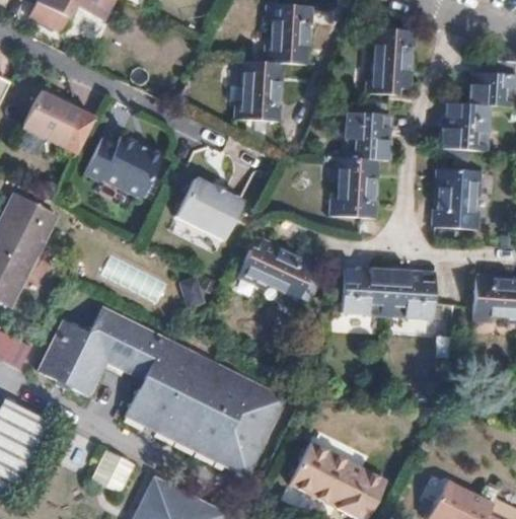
[(39,0),(30,16),(63,31),(70,17),(76,6),(80,8),(104,20),(115,0),(39,0)]
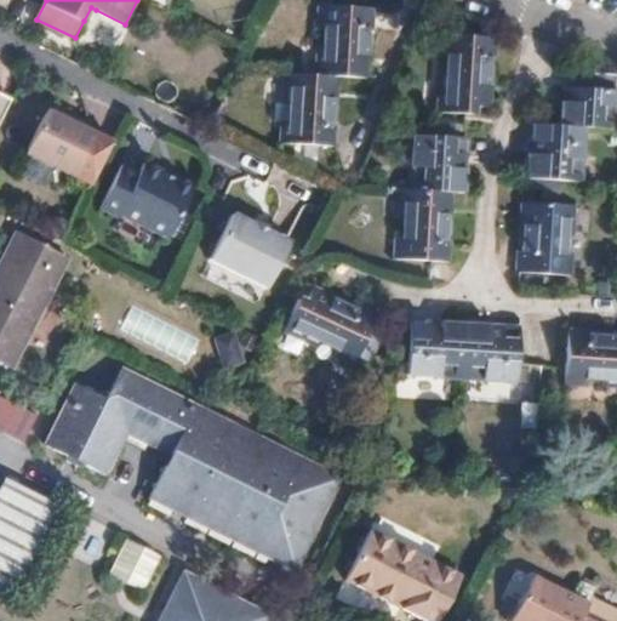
[(319,45),(318,75),(338,78),(364,78),(366,29),(370,29),(371,9),(318,5),(316,27),(323,27),(321,45),(319,45)]
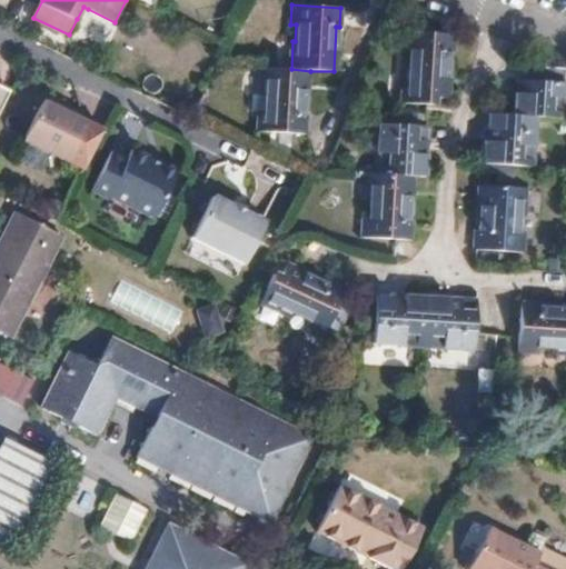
[(83,7),(77,19),(82,21),(88,9),(83,7)]
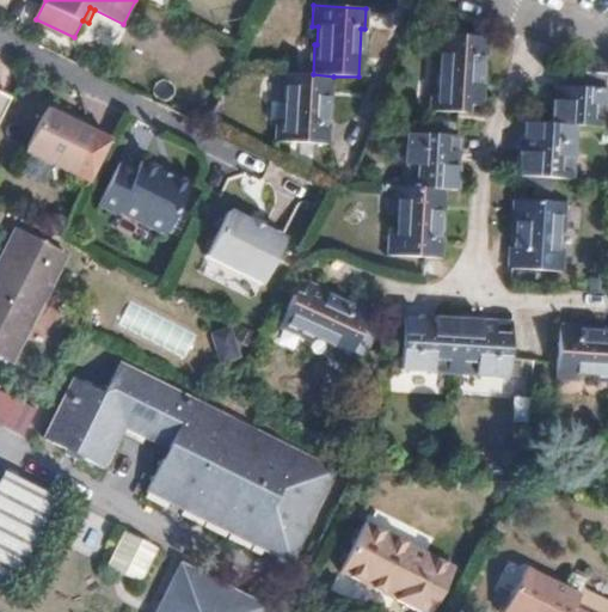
[(487,46),(441,43),(437,121),(484,123),(487,46)]
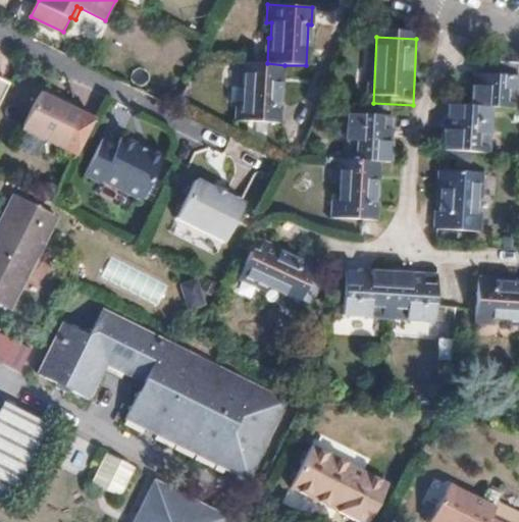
[(282,106),(284,65),(267,63),(246,63),(245,89),(247,89),(247,104),(241,104),(241,122),(286,123),(287,106),(282,106)]
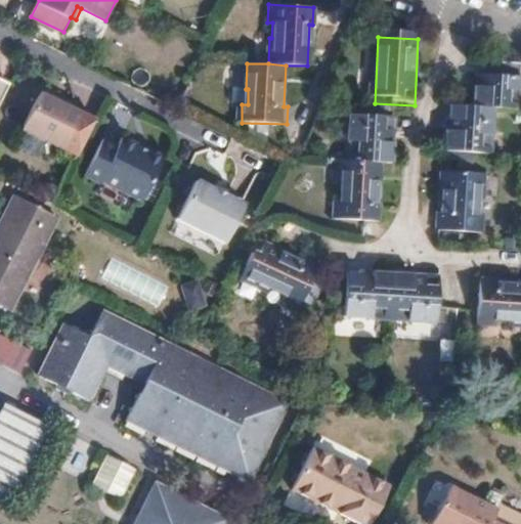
[(447,110),(445,158),(489,159),(492,112),(517,112),(519,69),(473,67),(470,110),(447,110)]
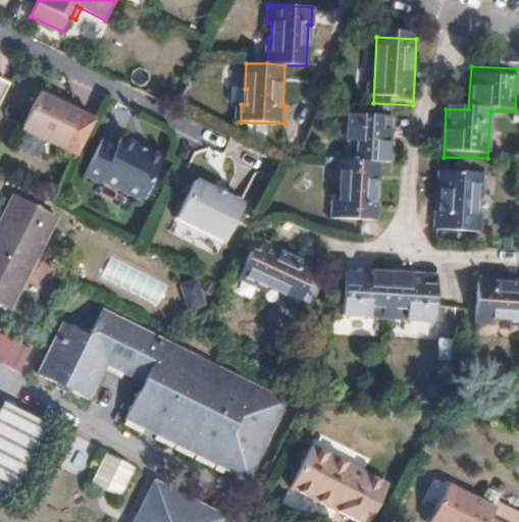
[(0,107),(11,84),(0,79),(0,107)]
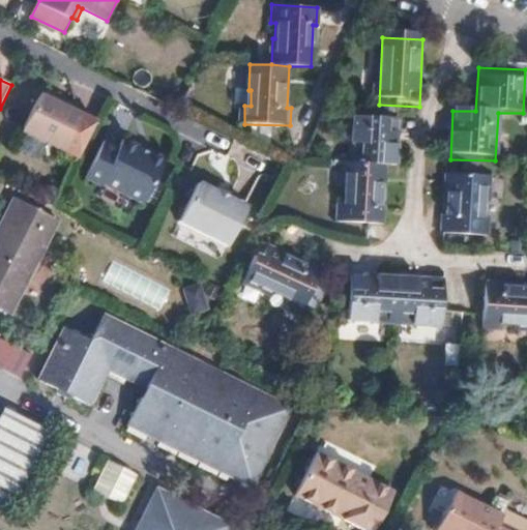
[(249,90),(238,89),(237,105),(244,106),(251,106),(251,90),(249,90)]
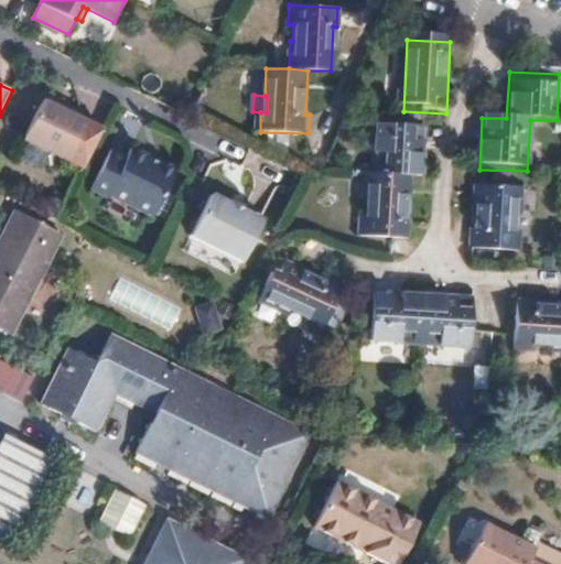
[(85,170),(105,129),(76,116),(66,111),(65,102),(53,98),(44,101),(25,140),(85,170)]
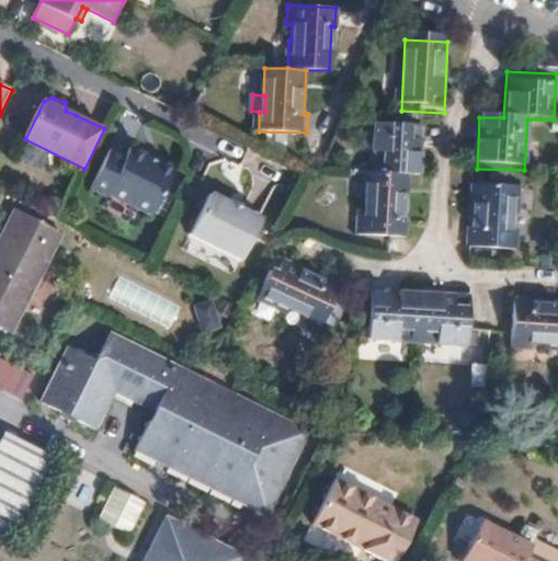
[(79,110),(65,102),(66,111),(76,115),(79,110)]
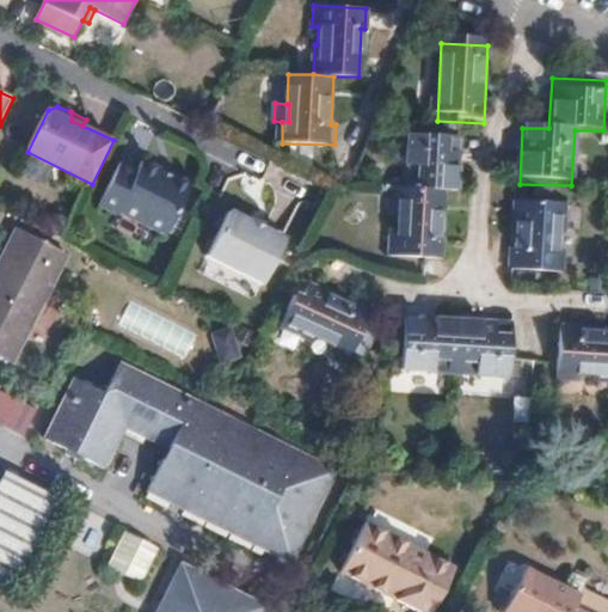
[(455,147),(409,146),(406,201),(397,201),(393,270),(440,273),(443,202),(453,203),(455,147)]
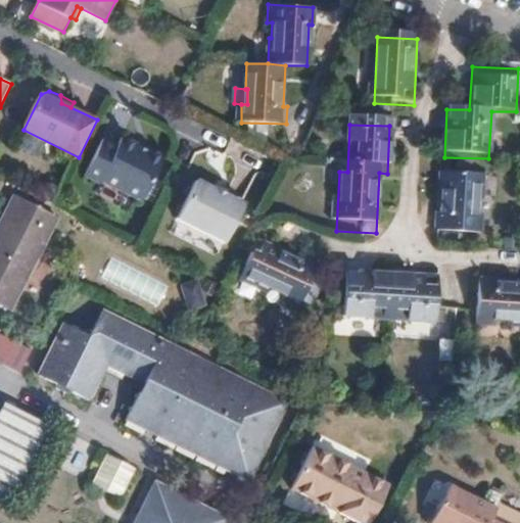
[(131,196),(152,154),(124,139),(119,148),(104,141),(86,178),(101,185),(102,182),(131,196)]
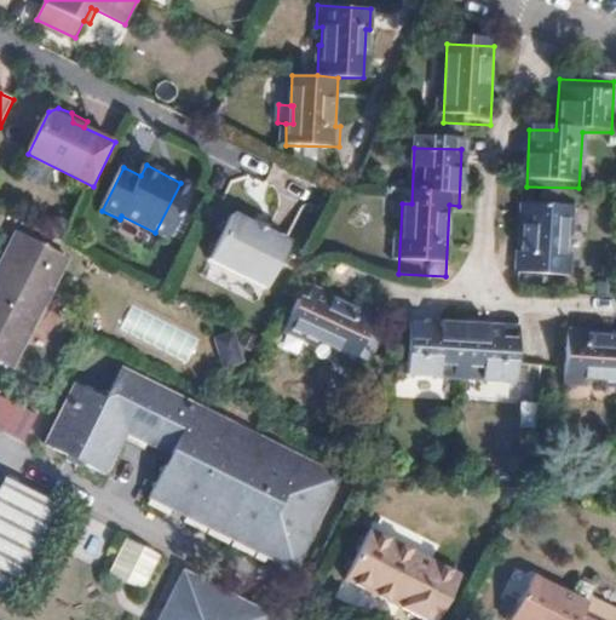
[(270,230),(255,223),(235,213),(213,257),(270,285),(292,241),(270,230)]
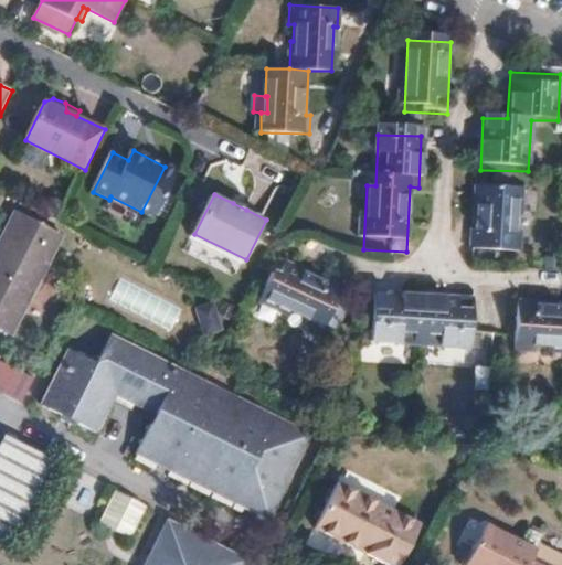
[(477,195),(475,259),(517,260),(519,198),(477,195)]
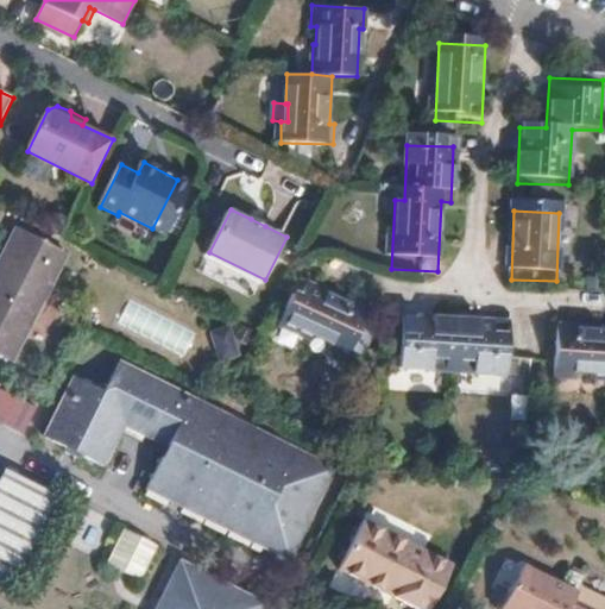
[(253,213),(251,219),(265,226),(268,219),(253,213)]
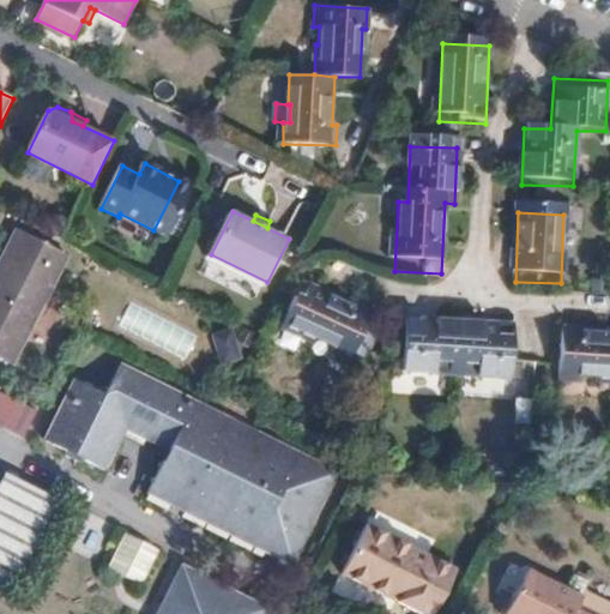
[(18,229),(0,264),(0,354),(17,363),(71,254),(18,229)]
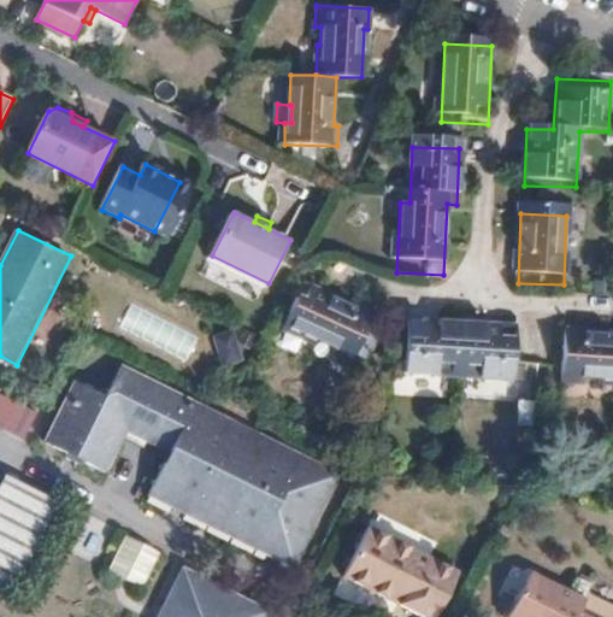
[(305,282),(286,321),(351,353),(370,315),(305,282)]
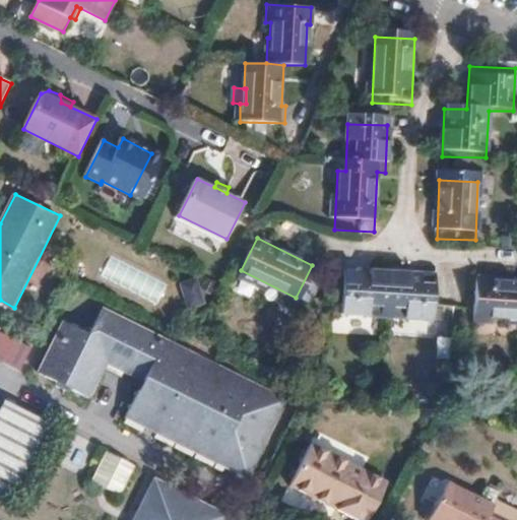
[(343,276),(342,319),(431,322),(433,279),(343,276)]
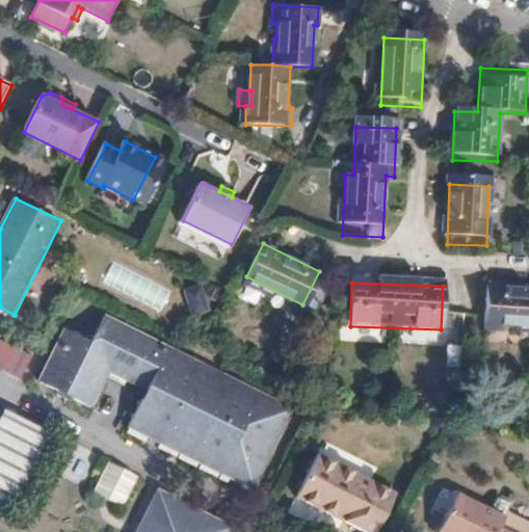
[(528,286),(487,285),(485,333),(528,334),(528,286)]
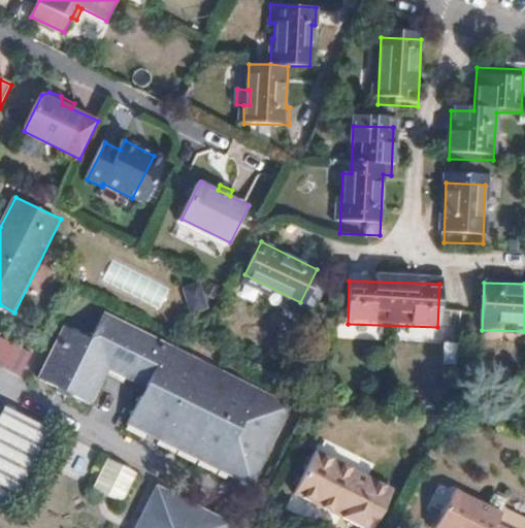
[(204,285),(186,290),(192,314),(209,308),(204,285)]
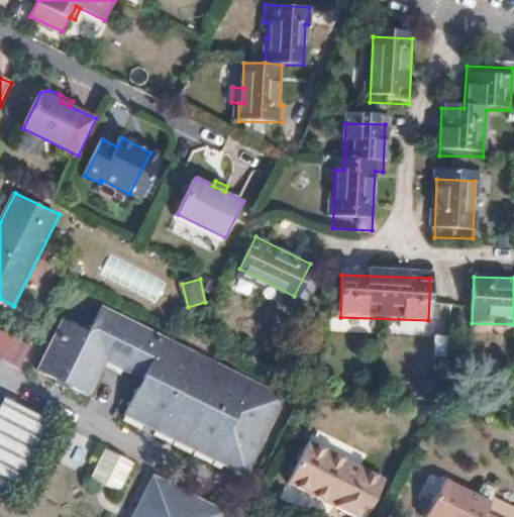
[(39,369),(57,377),(74,386),(90,393),(108,357),(144,375),(126,412),(248,472),(286,396),(103,304),(90,329),(65,317),(39,369)]
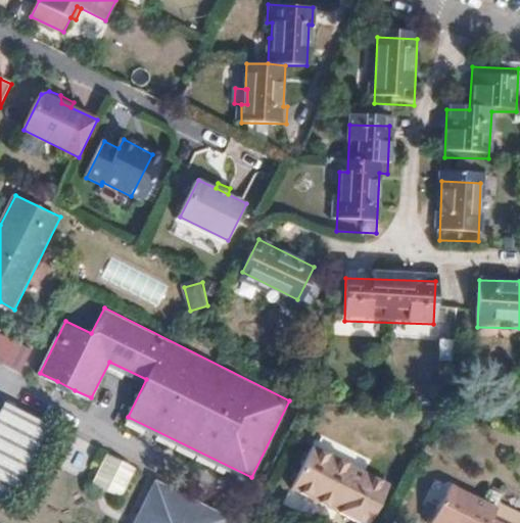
[(0,333),(0,361),(24,371),(34,347),(0,333)]
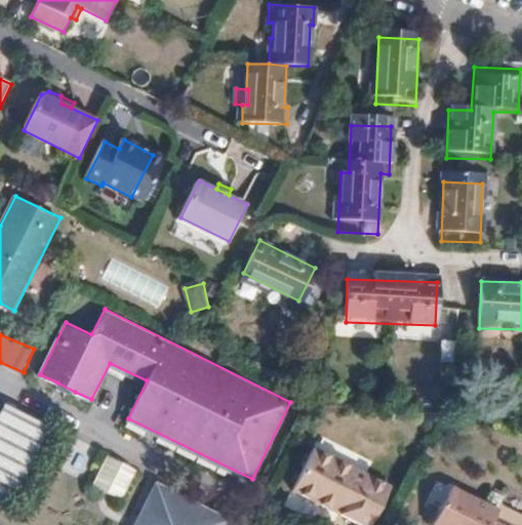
[(75,392),(57,382),(59,390),(68,394),(75,392)]
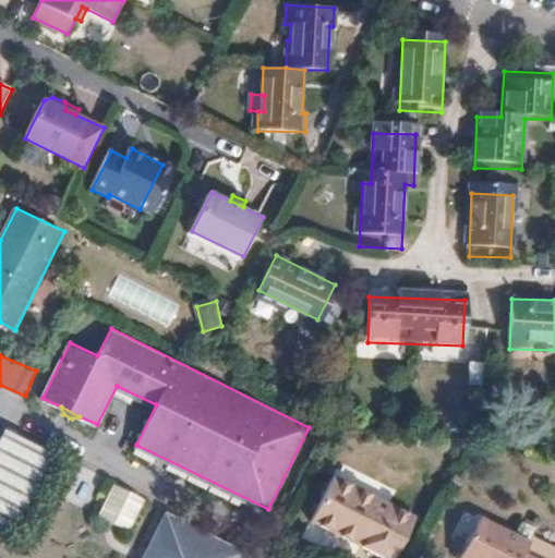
[(52,451),(8,429),(0,444),(0,522),(13,530),(52,451)]
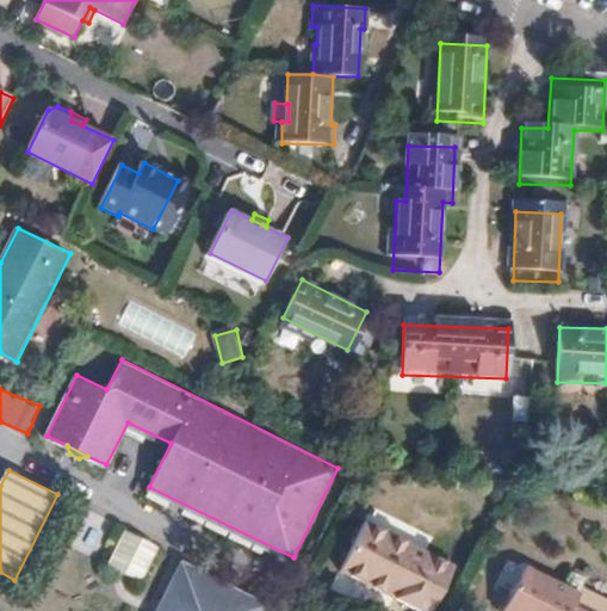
[(338,571),(366,585),(369,579),(386,587),(383,593),(420,610),(428,610),(452,565),(363,520),(338,571)]
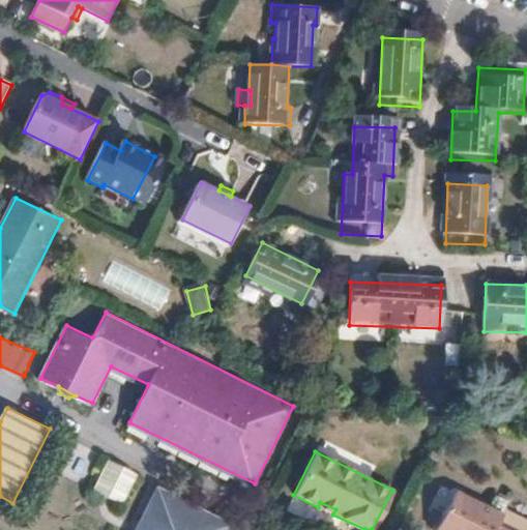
[(138,472),(110,459),(95,488),(123,502),(138,472)]
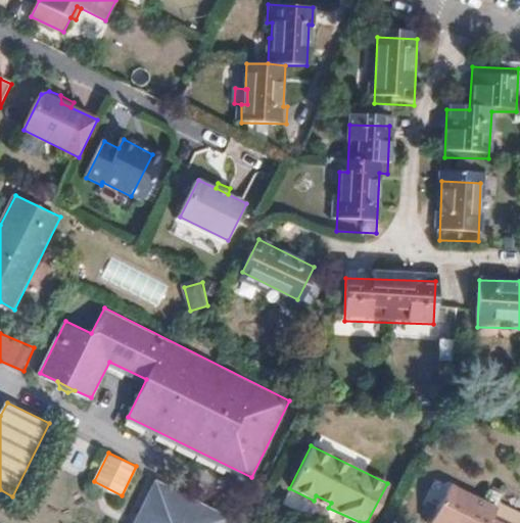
[(417,516),(430,522),(450,482),(437,476),(417,516)]
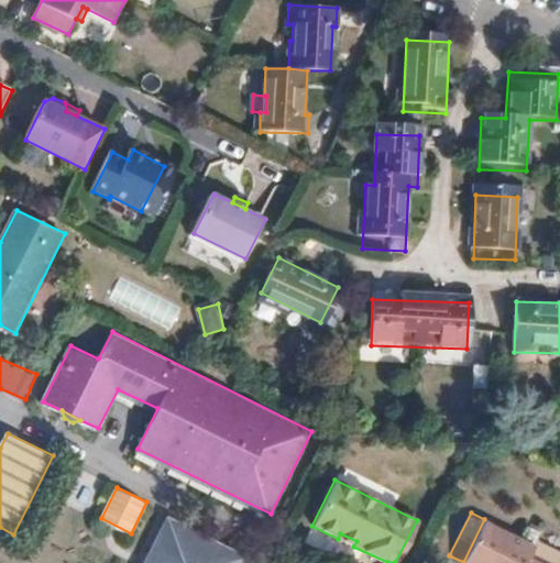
[(169,516),(145,562),(243,562),(248,555),(169,516)]
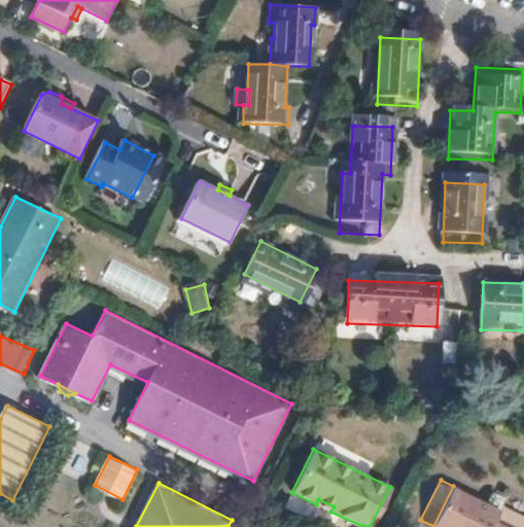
[(498,510),(476,497),(453,486),(433,526),(523,526),(523,513),(501,501),(498,510)]
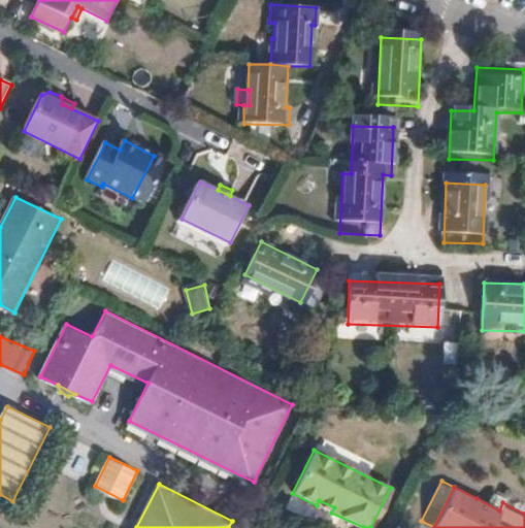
[(505,498),(482,487),(477,498),(499,510),(502,502),(505,498)]
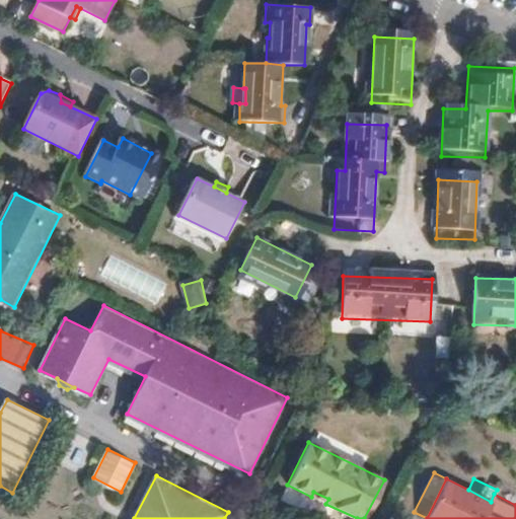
[(313,492),(311,497),(325,504),(328,499),(313,492)]
